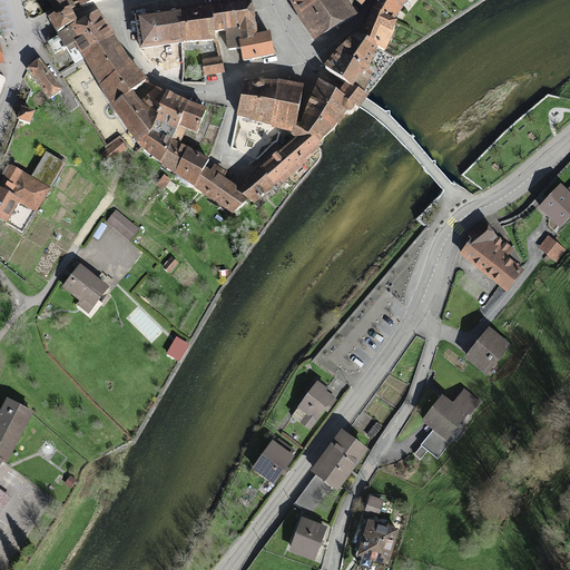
[(51,0),(56,10),(57,13),(72,6),(74,9),(97,0),(51,0)]
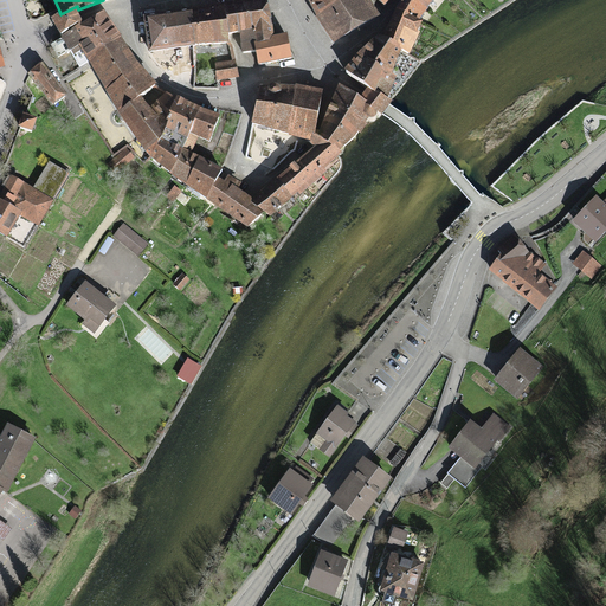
[(223,2),(227,34),(234,33),(239,33),(242,52),(257,50),(256,42),(275,38),(275,36),(270,2),(266,4),(266,0),(265,0),(237,0),(230,1),(223,2)]
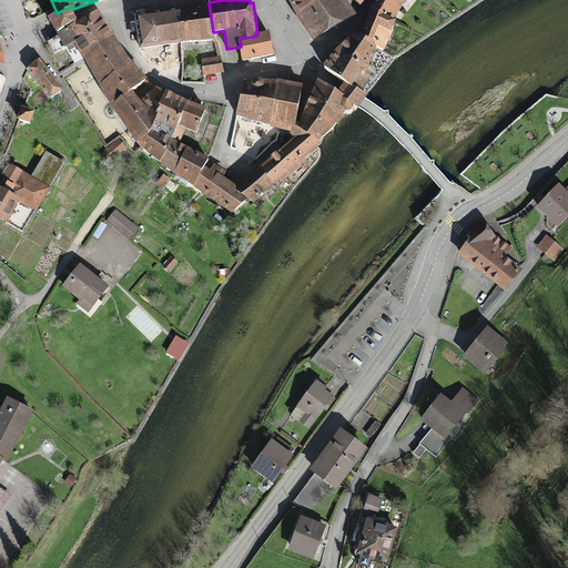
[(288,0),(297,13),(318,0),(288,0)]
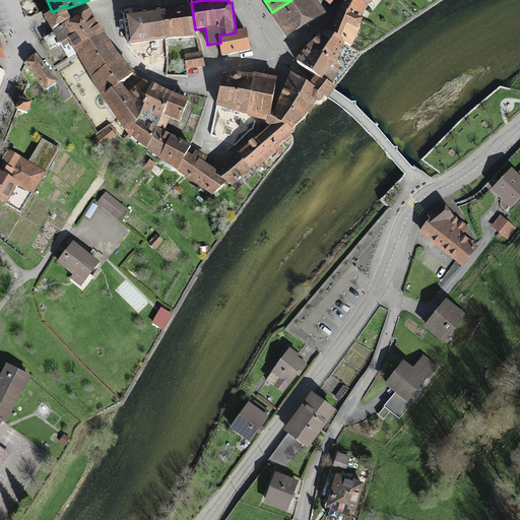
[(291,0),(272,12),(286,37),(325,13),(316,0),(291,0)]
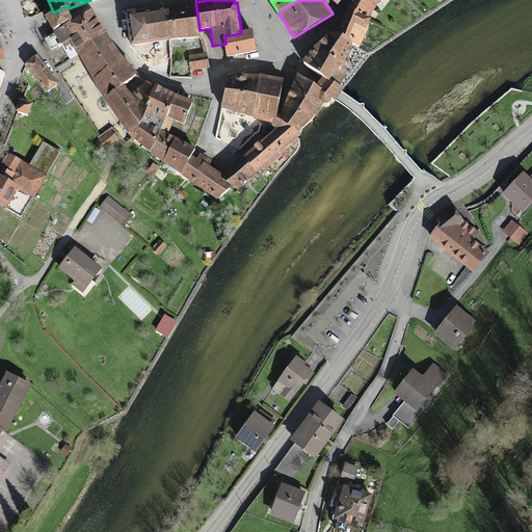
[(361,0),(351,0),(348,8),(369,19),(374,9),(361,0)]
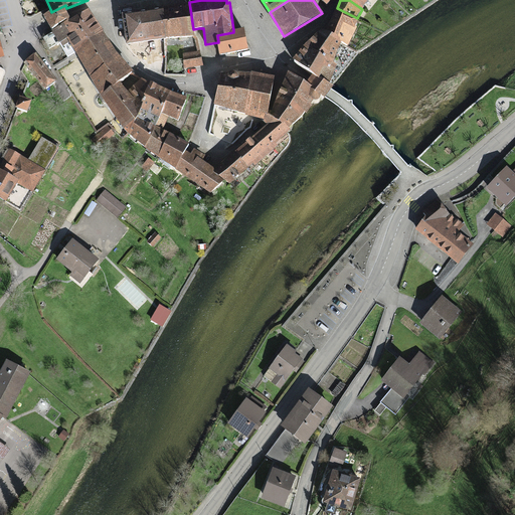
[(366,0),(349,0),(362,9),(368,1),(366,0)]
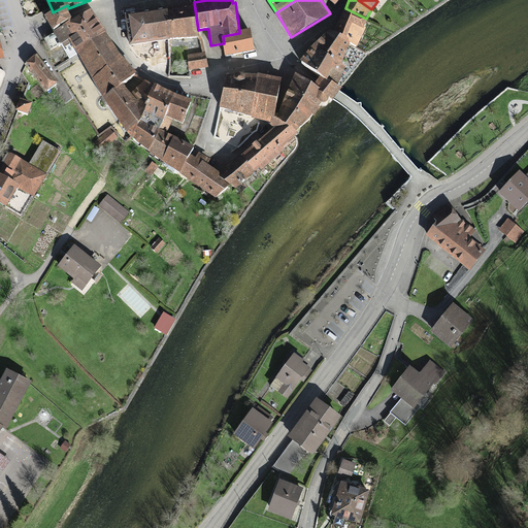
[(168,7),(168,10),(171,39),(200,37),(198,30),(194,2),(168,7)]
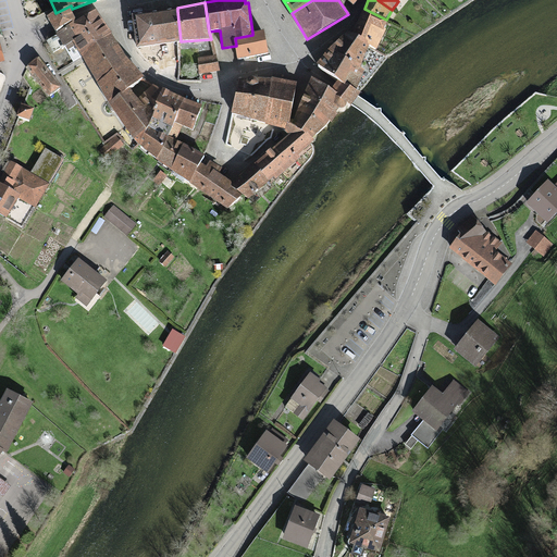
[(53,28),(58,35),(78,21),(76,16),(72,9),(71,5),(56,13),(48,17),(53,28)]
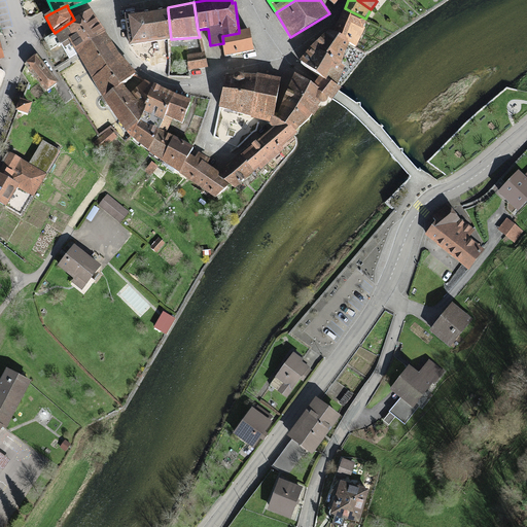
[(74,20),(55,33),(70,56),(76,51),(106,32),(91,8),(74,20)]
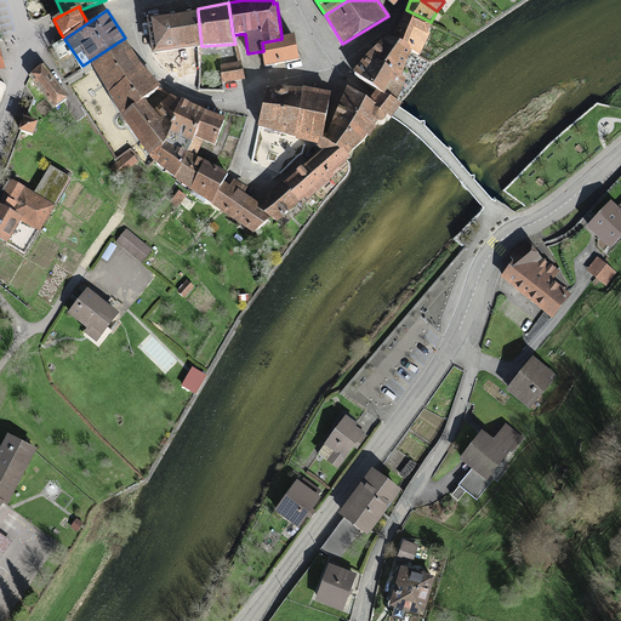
[(393,39),(412,49),(420,55),(431,33),(427,32),(431,22),(406,10),(393,39)]
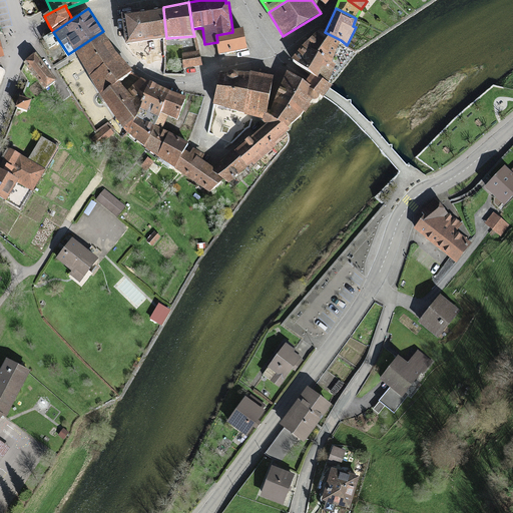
[(163,10),(123,15),(127,43),(133,43),(163,39),(166,38),(163,10)]
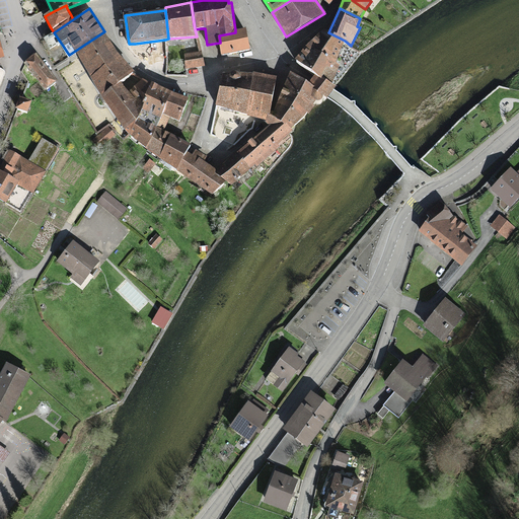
[(235,30),(235,32),(219,35),(220,43),(222,55),(249,50),(245,28),(235,30)]
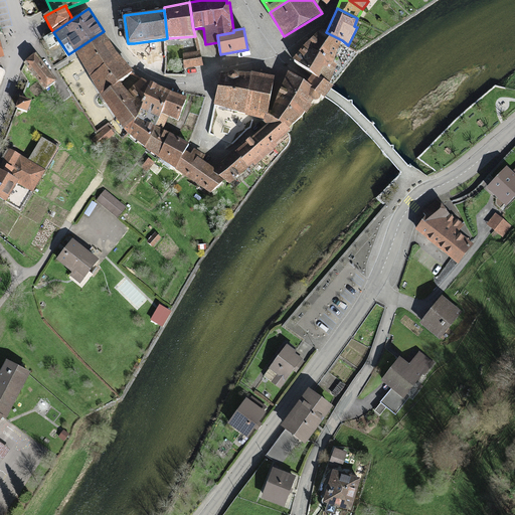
[(318,76),(329,83),(333,76),(337,65),(336,64),(334,62),(342,40),(326,32),(322,29),(302,47),(293,59),(318,76)]
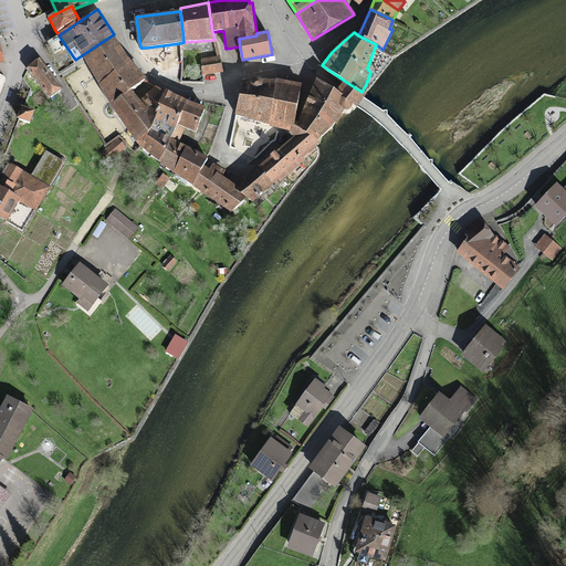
[(118,41),(114,34),(82,55),(100,84),(130,61),(118,41)]
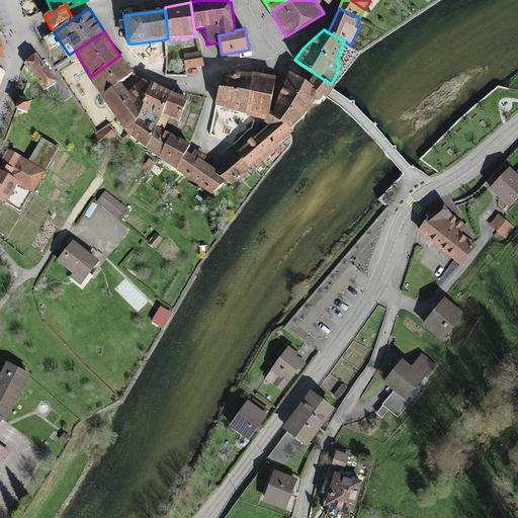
[(165,39),(135,44),(136,59),(141,64),(168,61),(165,39)]
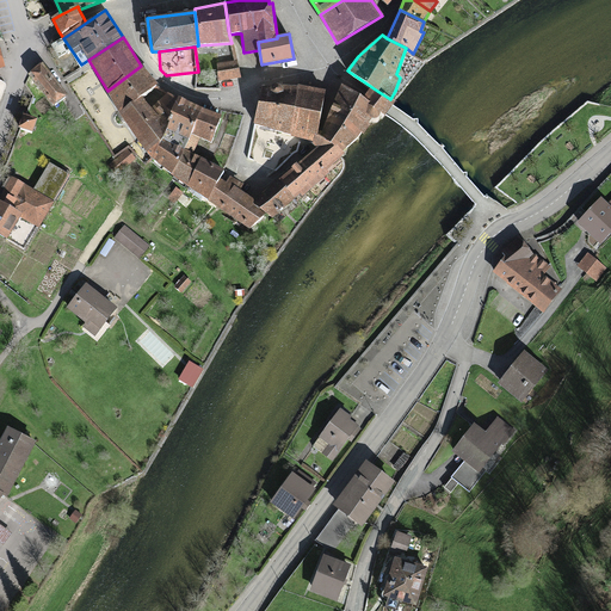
[(68,96),(41,62),(26,73),(54,107),(68,96)]
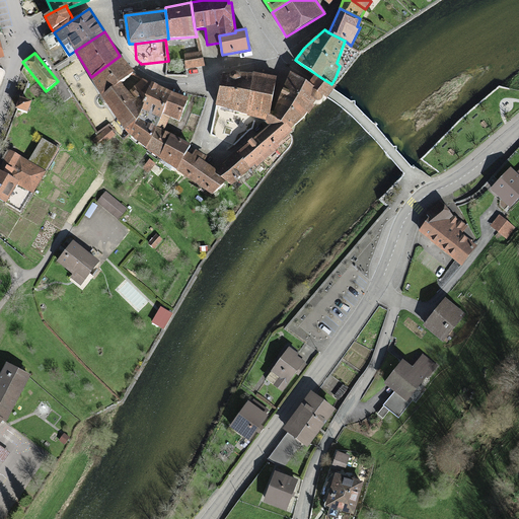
[(204,67),(202,53),(183,55),(186,70),(204,67)]
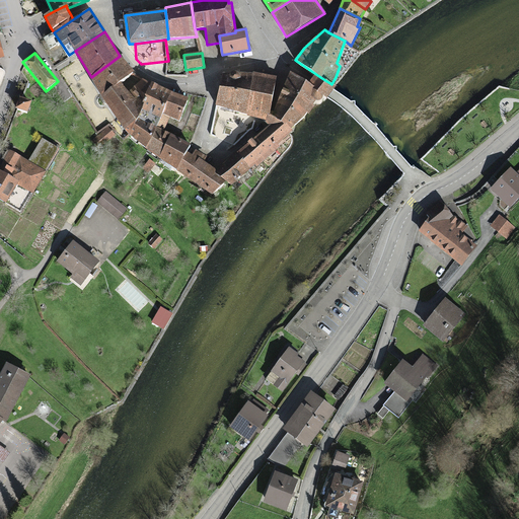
[(120,56),(91,77),(101,96),(127,132),(137,121),(138,119),(141,109),(142,103),(135,98),(129,91),(120,83),(123,80),(132,73),(133,71),(120,56)]
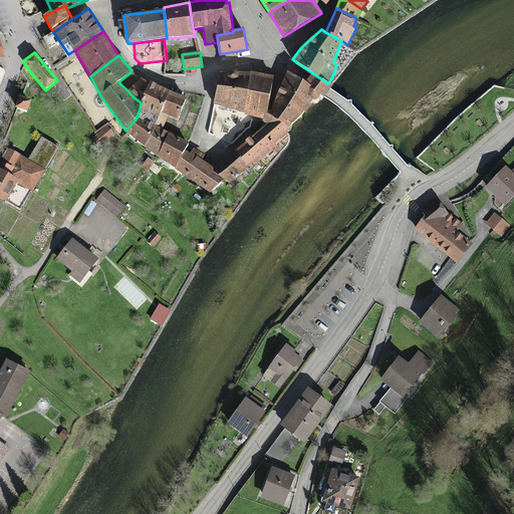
[(250,73),(243,113),(262,119),(267,112),(273,75),(265,74),(250,71),(250,73)]
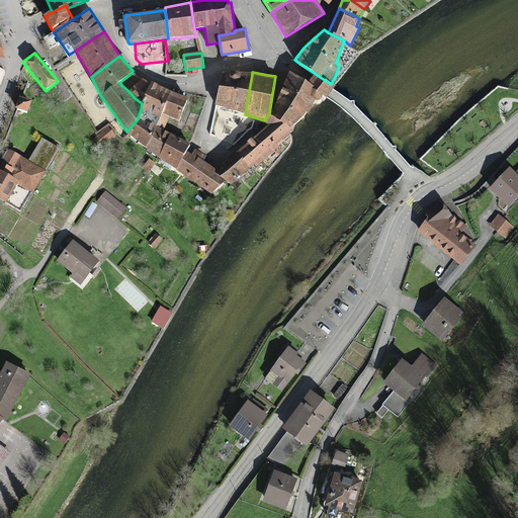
[(281,91),(312,115),(325,100),(312,87),(309,85),(289,73),(285,82),(281,91)]
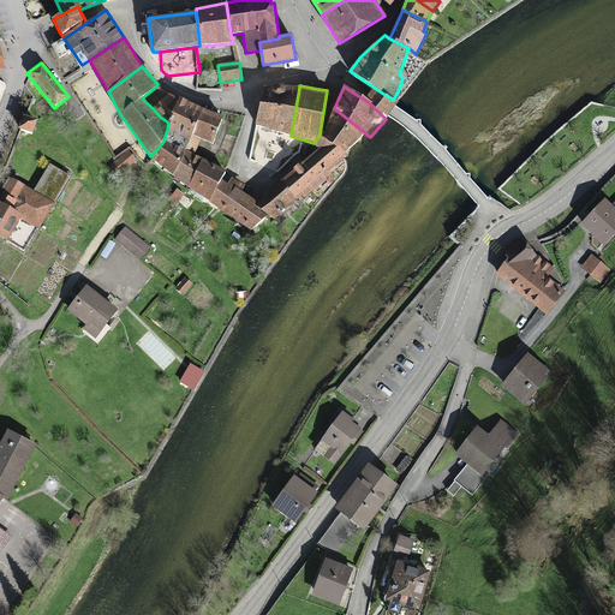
[(291,136),(299,88),(263,88),(255,124),(279,133),(291,136)]
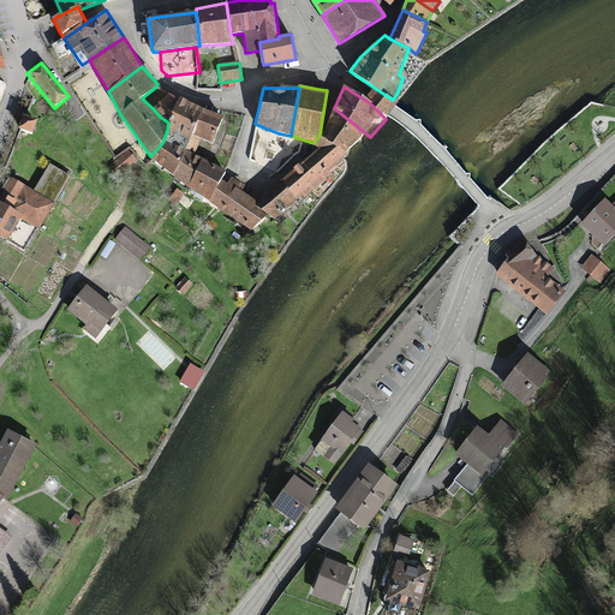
[(375,97),(370,103),(386,119),(388,115),(393,111),(396,106),(399,105),(393,100),(380,91),(375,97)]
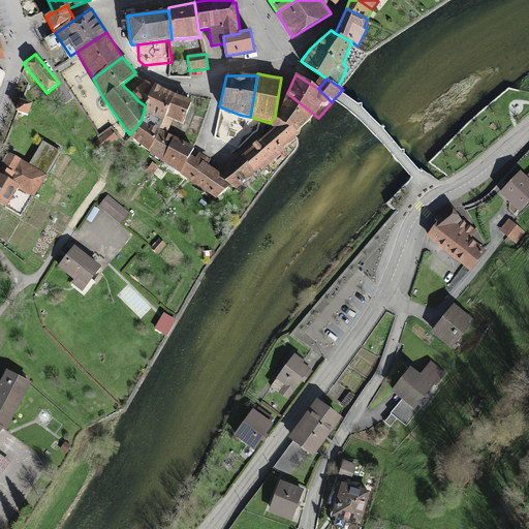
[(145,105),(154,86),(145,81),(131,93),(137,100),(145,105)]
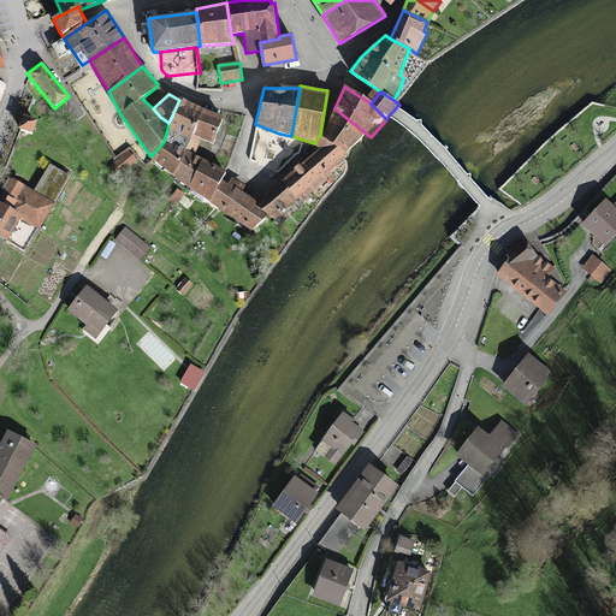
[(169,123),(167,130),(187,138),(190,140),(193,135),(203,110),(179,100),(169,123)]
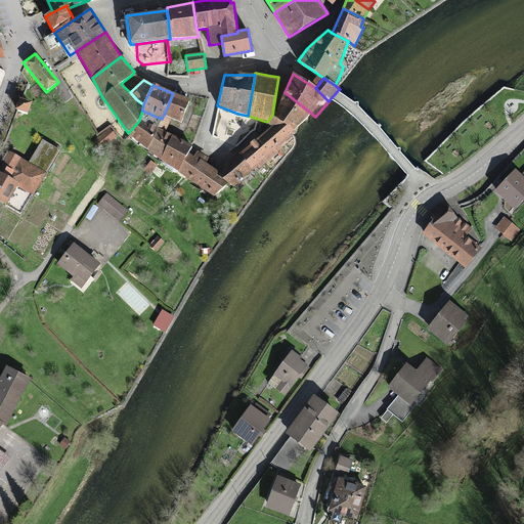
[(315,117),(285,92),(281,98),(274,117),(273,116),(272,115),(267,122),(269,124),(272,126),(275,123),(278,124),(295,138),(315,117)]
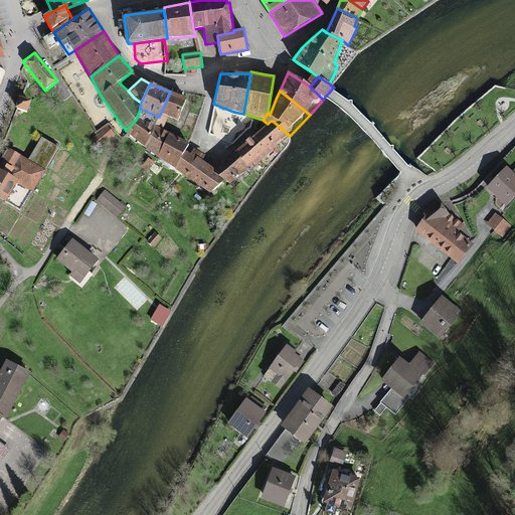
[(170,92),(161,113),(169,116),(178,120),(187,99),(170,92)]
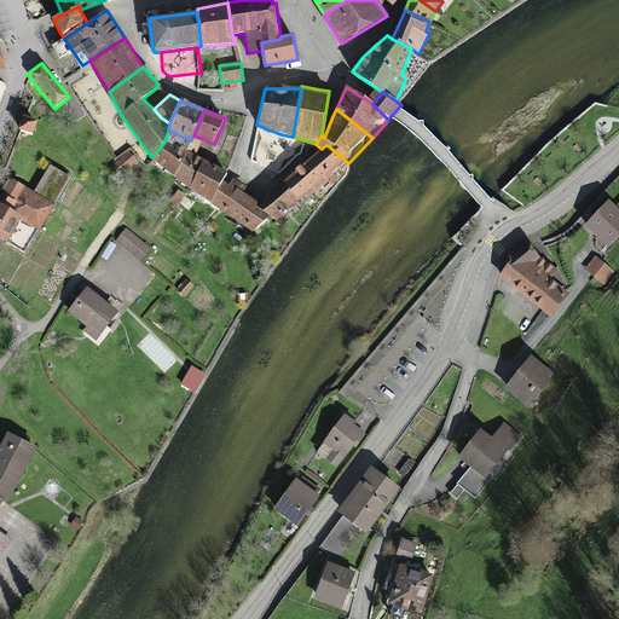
[(36,122),(24,120),(22,132),(34,134),(36,122)]
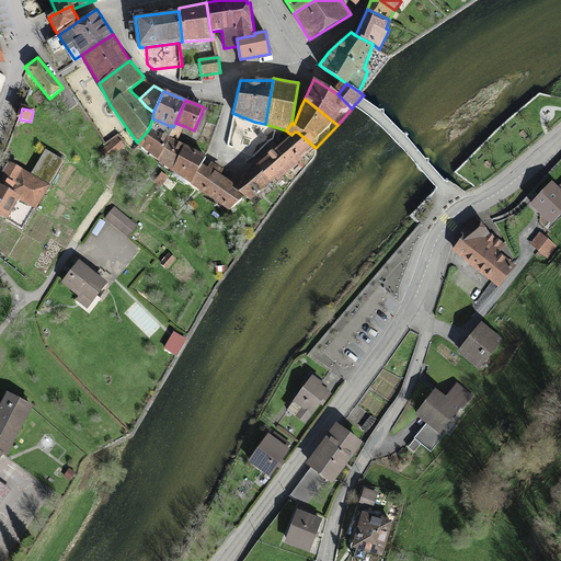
[(254,122),(232,113),(228,112),(220,147),(245,158),(247,155),(252,134),(254,122)]
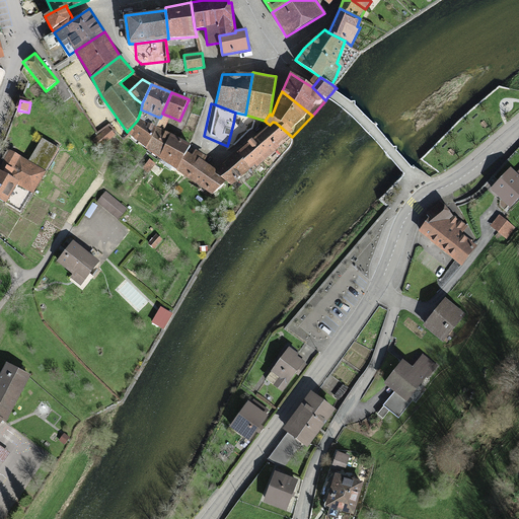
[(162,114),(160,118),(157,117),(154,127),(157,128),(164,131),(170,117),(162,114)]
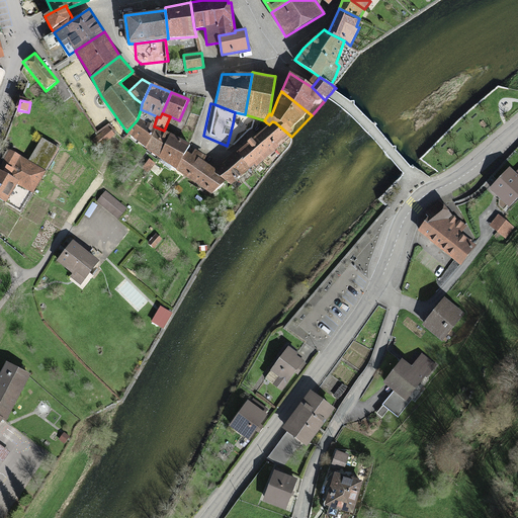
[(137,120),(126,132),(144,150),(154,134),(149,130),(151,125),(138,118),(137,120)]
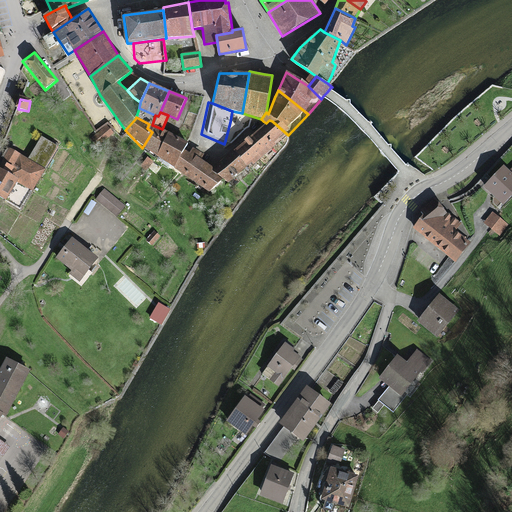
[(253,134),(233,151),(247,166),(250,163),(252,165),(288,135),(272,121),(269,120),(266,123),(253,134)]
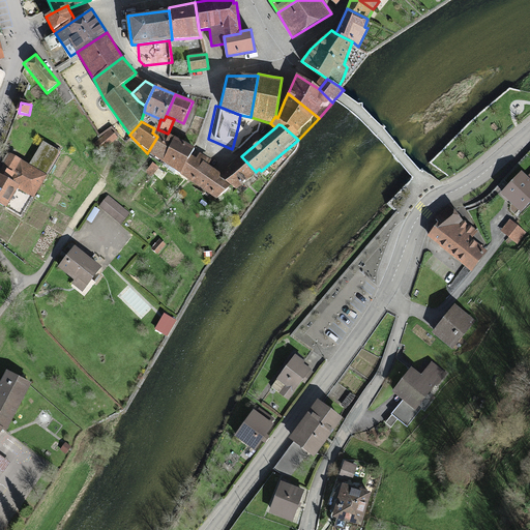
[(238,126),(233,146),(241,150),(249,143),(256,133),(238,126)]
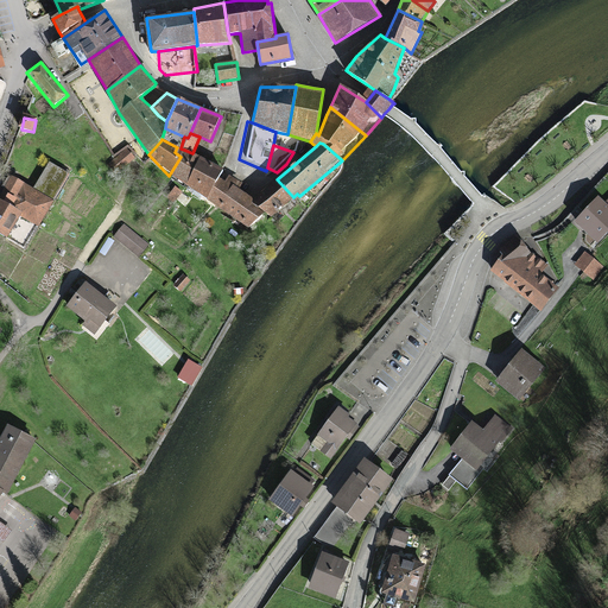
[(126,147),(107,164),(114,172),(134,157),(126,147)]
